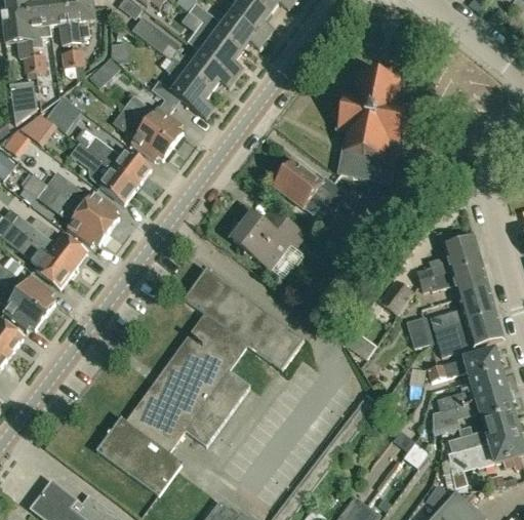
[(25,72),(34,71),(35,71),(33,55),(33,48),(27,0),(5,0),(6,11),(1,12),(3,30),(5,43),(16,42),(18,57),(23,56),(25,72)]
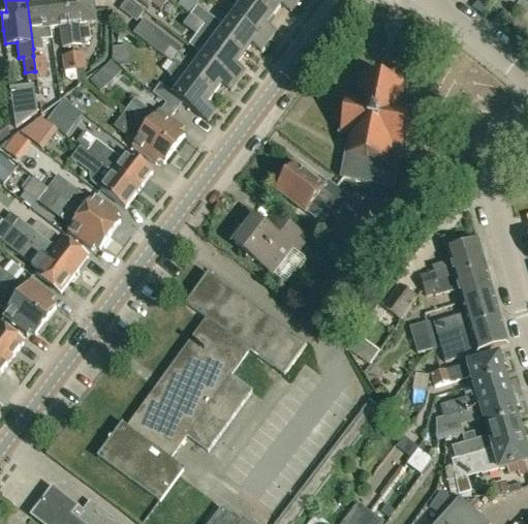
[(51,25),(47,0),(27,0),(33,49),(41,48),(40,36),(52,35),(51,25)]
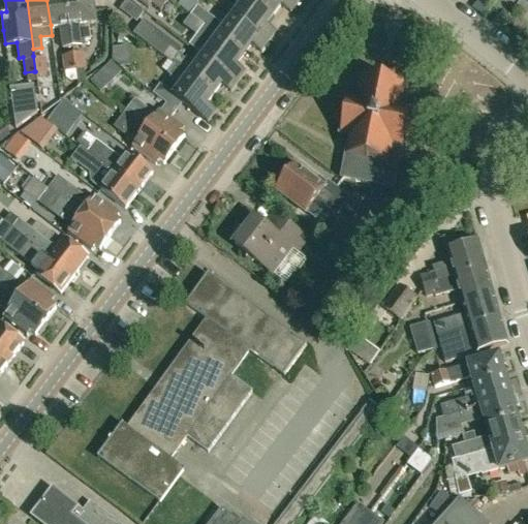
[(47,0),(51,25),(60,24),(62,44),(71,43),(66,0),(47,0)]
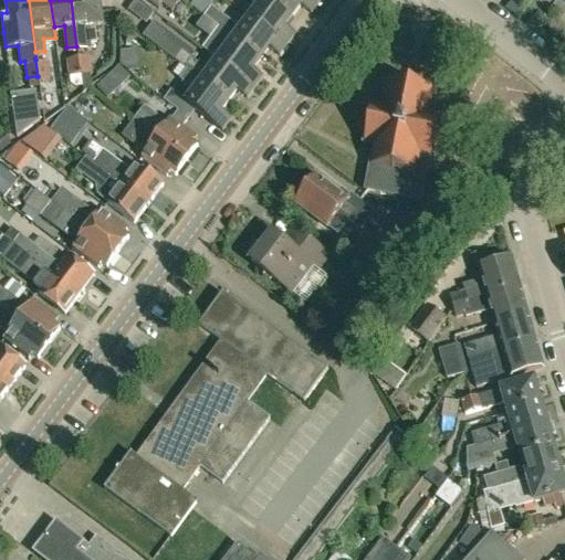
[(71,0),(76,46),(91,44),(91,39),(96,38),(94,21),(102,20),(100,0),(94,1),(94,0),(71,0)]
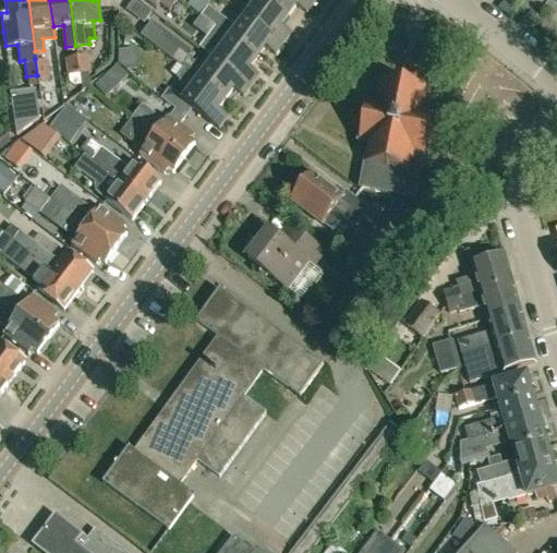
[(287,13),(269,0),(251,0),(253,1),(244,12),(281,40),(289,32),(279,24),(287,13)]
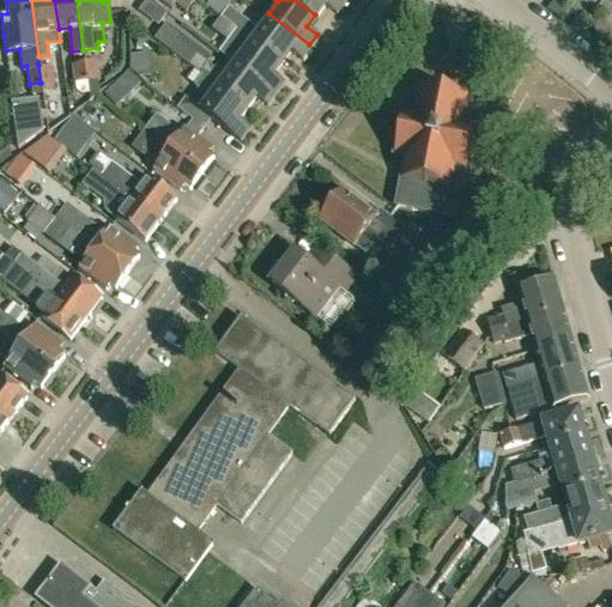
[(296,0),(315,14),(325,2),(334,11),(341,0),(296,0)]
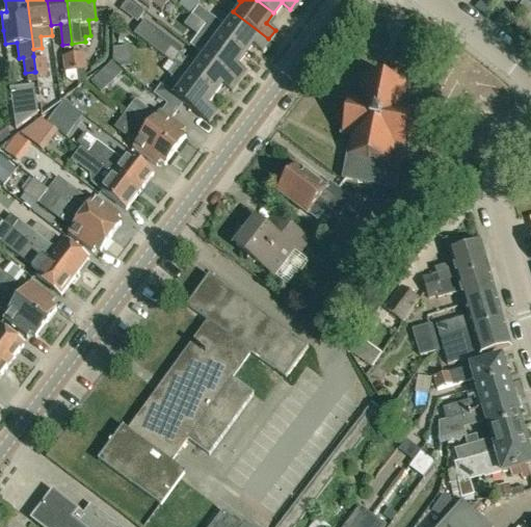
[(204,22),(243,52),(251,42),(261,49),(268,38),(233,11),(224,23),(197,2),(190,10),(204,21),(204,22)]
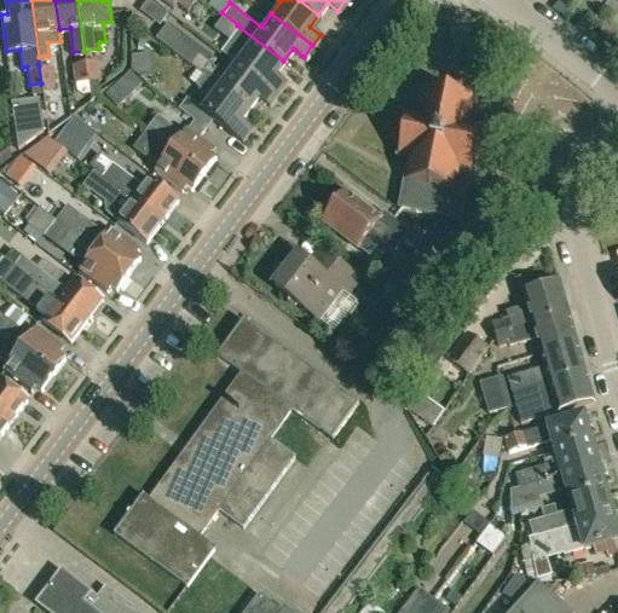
[(202,71),(249,108),(259,96),(269,103),(277,91),(237,61),(226,74),(211,62),(214,57),(166,21),(155,35),(202,71)]
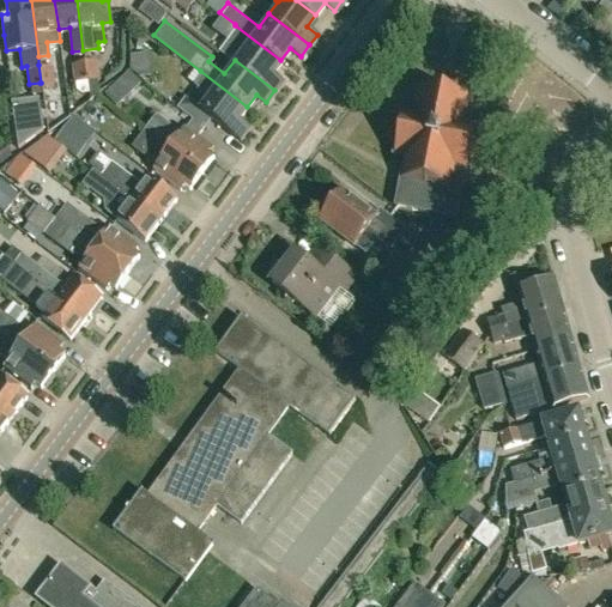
[(280,60),(235,25),(228,35),(243,48),(235,60),(274,90),(283,79),(272,72),(280,60)]
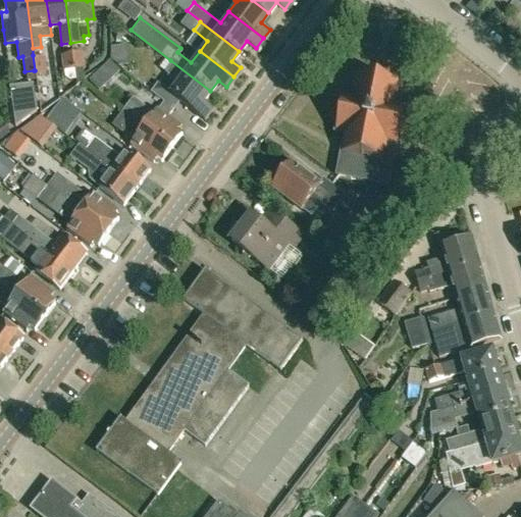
[(73,65),(84,64),(82,49),(71,50),(73,65)]
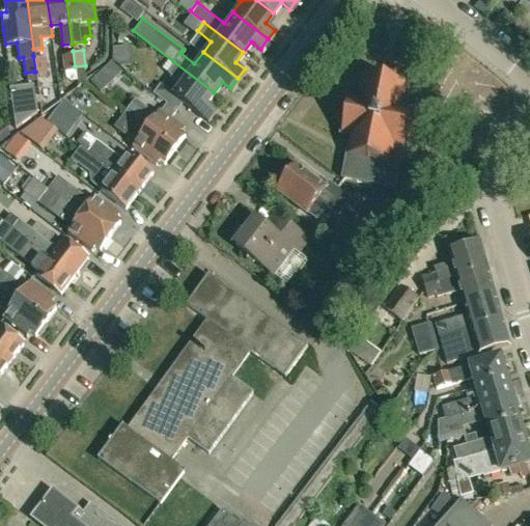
[(75,66),(73,51),(62,53),(63,68),(75,66)]
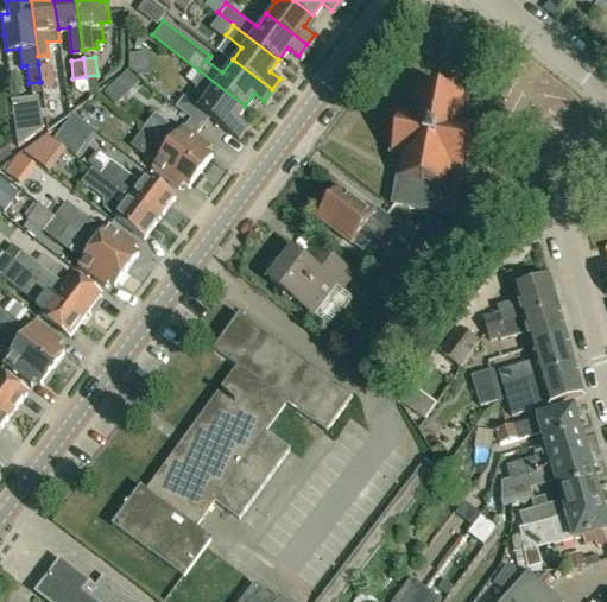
[(38,64),(40,82),(52,80),(50,63),(38,64)]
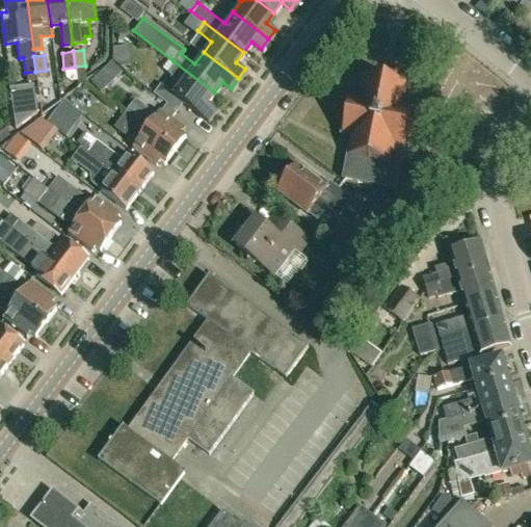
[(111,58),(90,78),(101,89),(122,69),(111,58)]
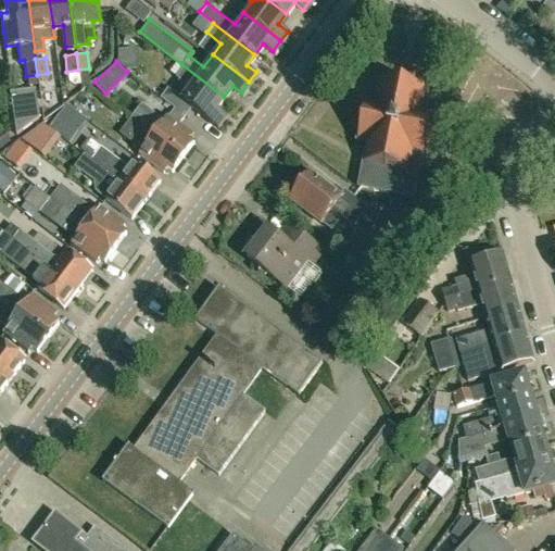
[(184,113),(191,104),(217,124),(225,114),(216,108),(224,97),(181,64),(175,74),(190,85),(183,95),(167,84),(160,94),(174,104),(173,105),(184,113)]
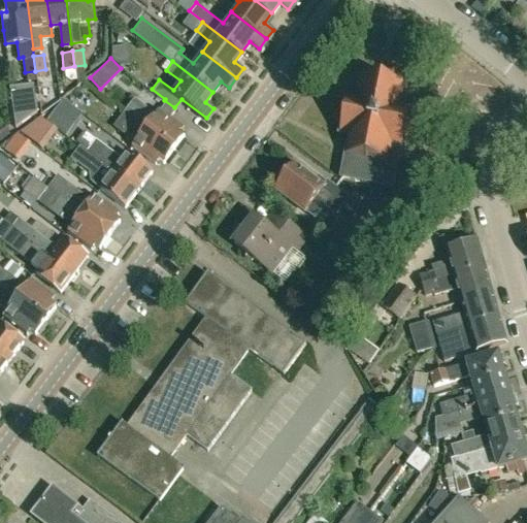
[(391,71),(373,68),(372,73),(356,69),(356,71),(360,72),(356,95),(348,93),(349,90),(346,89),(337,131),(340,132),(340,128),(349,130),(344,146),(341,146),(341,150),(344,150),(340,173),(391,184),(408,101),(405,101),(404,104),(396,103),(401,80),(404,82),(405,78),(390,75),(391,71)]
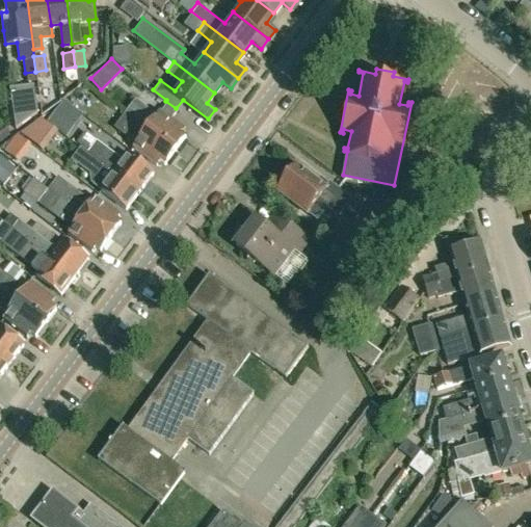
[(34,93),(10,96),(15,125),(16,126),(36,109),(34,93)]
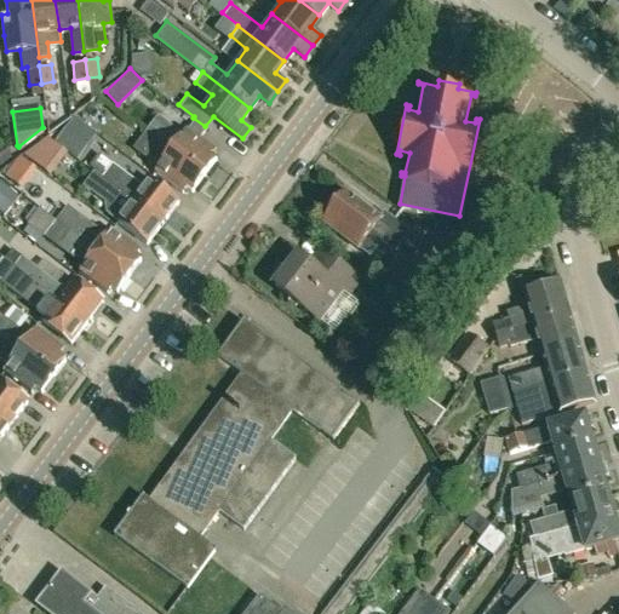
[(144,128),(158,138),(204,173),(216,158),(210,153),(213,148),(198,136),(205,126),(193,118),(184,130),(158,110),(144,128)]
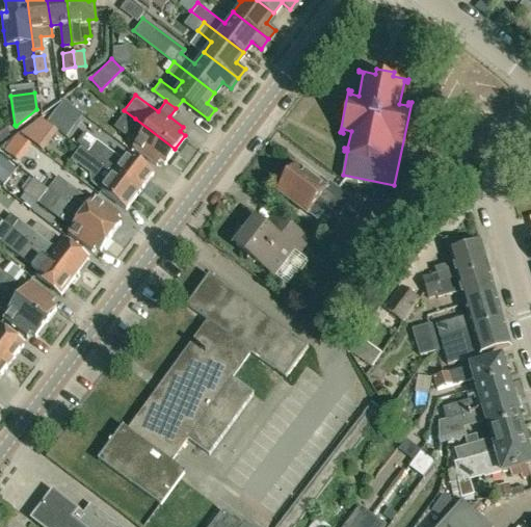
[(175,149),(135,119),(124,110),(117,119),(113,124),(136,140),(132,145),(156,162),(159,158),(164,162),(175,149)]
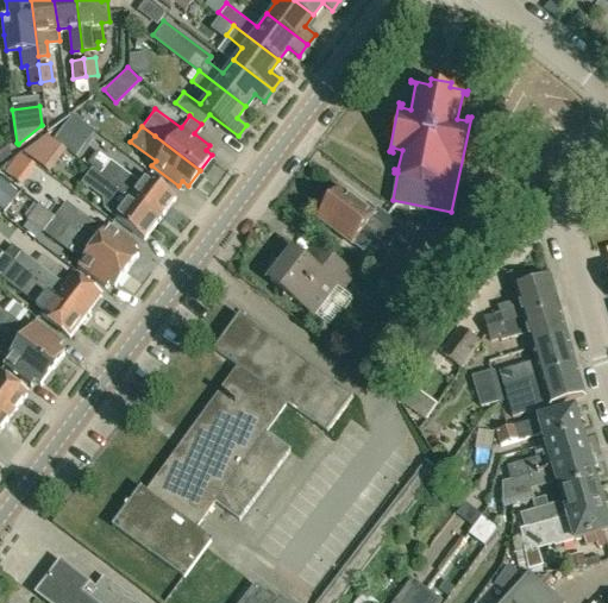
[(46,131),(23,149),(44,164),(61,142),(46,131)]
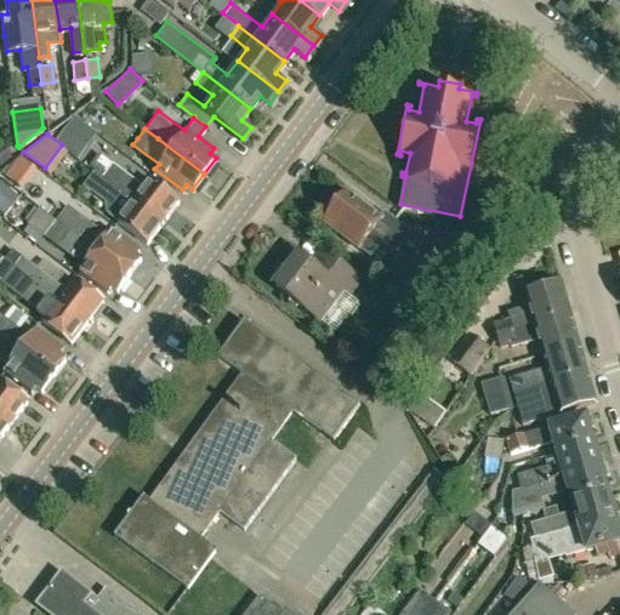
[(149,176),(143,183),(112,160),(101,174),(107,177),(121,188),(163,220),(178,199),(149,176)]
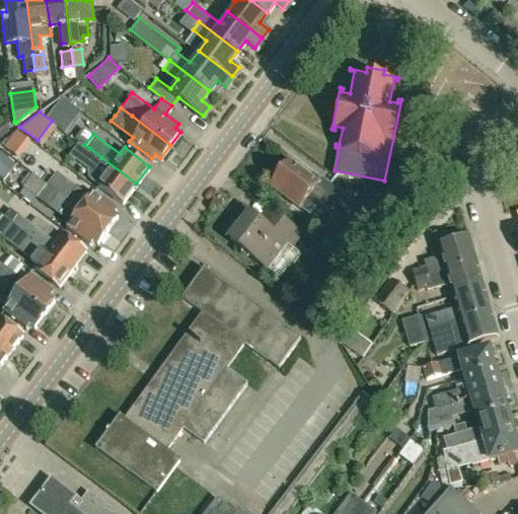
[(88,175),(97,182),(97,184),(122,202),(136,184),(101,157),(89,148),(84,145),(78,141),(70,152),(88,166),(87,168),(88,175)]
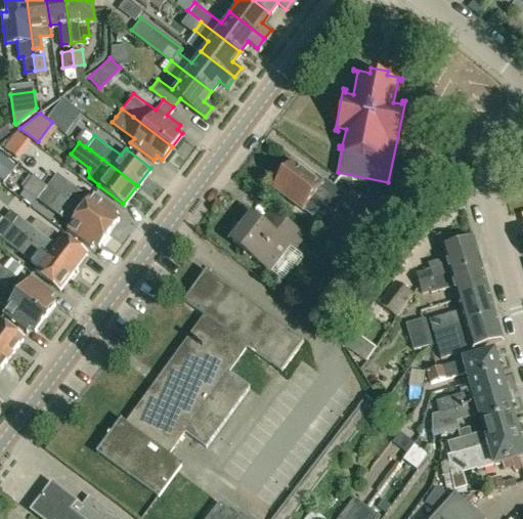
[(0,176),(3,178),(15,163),(0,150),(0,176)]
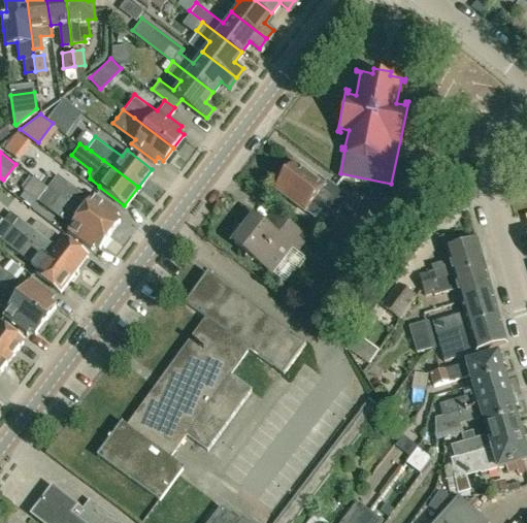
[(323,183),(293,160),(284,172),(283,171),(278,172),(274,178),(274,182),(275,183),(274,185),(314,215),(323,202),(334,210),(339,203),(343,206),(346,202),(342,200),(348,193),(326,177),(323,183)]
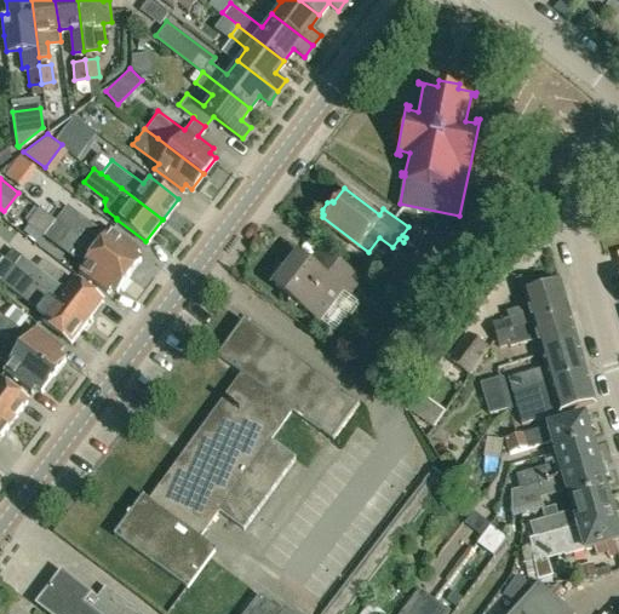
[(68,228),(82,239),(95,248),(127,273),(139,257),(133,252),(138,247),(110,227),(107,231),(67,201),(55,218),(68,228)]
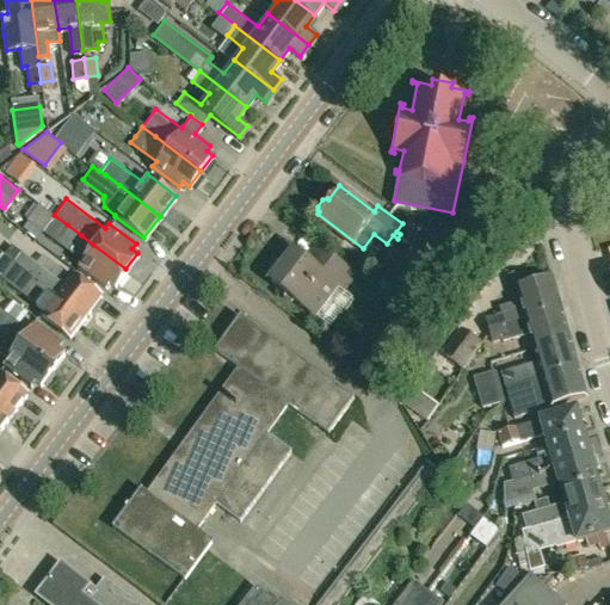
[(43,229),(81,259),(78,264),(104,284),(108,281),(114,284),(125,269),(93,245),(81,235),(67,224),(54,215),(43,229)]
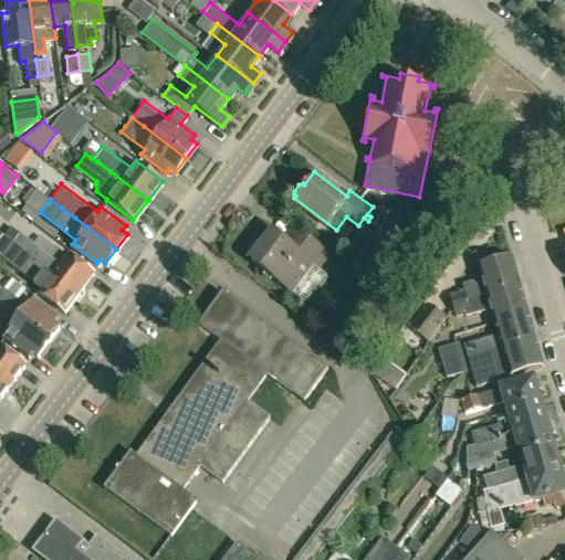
[(330,251),(292,222),(281,236),(271,229),(249,256),(291,288),(311,263),(317,267),(330,251)]
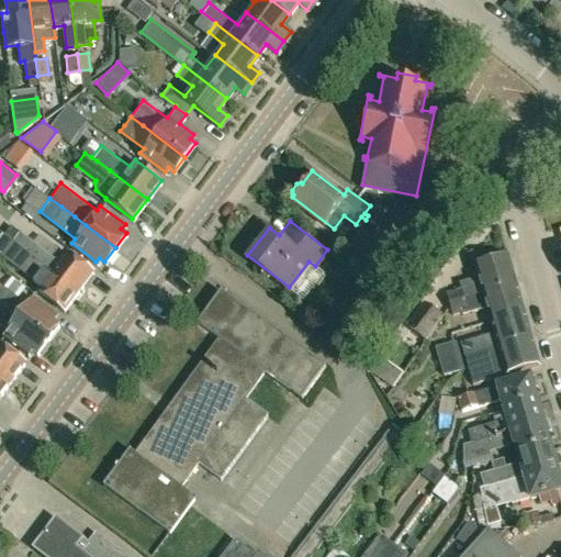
[(29,252),(41,262),(78,290),(93,270),(66,251),(59,259),(48,252),(35,242),(19,229),(11,238),(29,252)]
